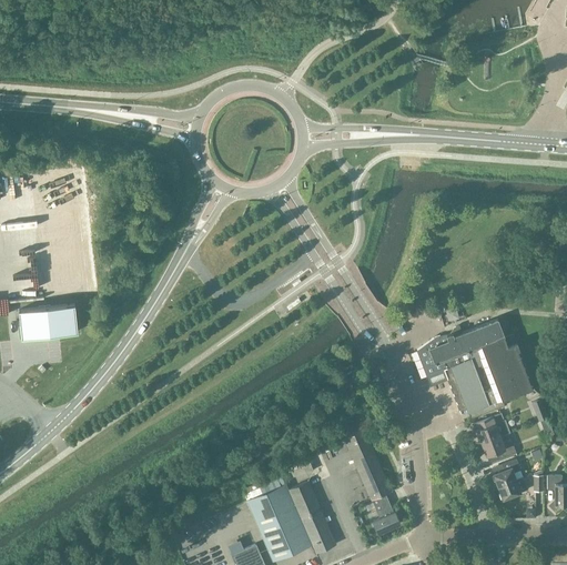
[(76,308),(19,313),(22,341),(79,334),(76,308)]
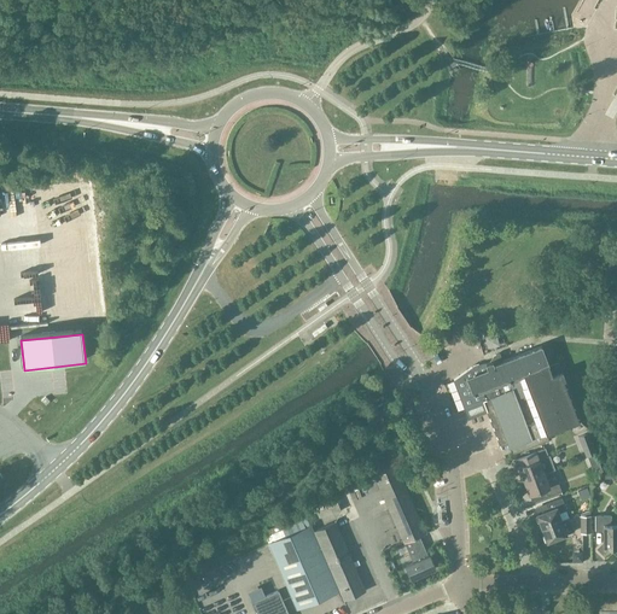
[(547,438),(580,426),(564,385),(566,384),(559,366),(549,369),(542,350),(504,364),(501,357),(496,358),(493,364),(473,370),(455,384),(466,411),(484,405),(501,450),(508,448),(511,451),(524,445),(527,452),(549,444),(547,438)]
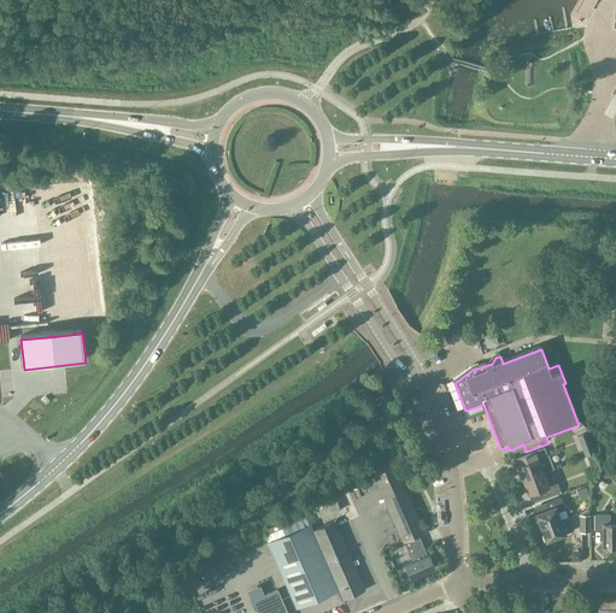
[(386,431),(386,428),(383,419),(368,423),(371,436),(386,431)]
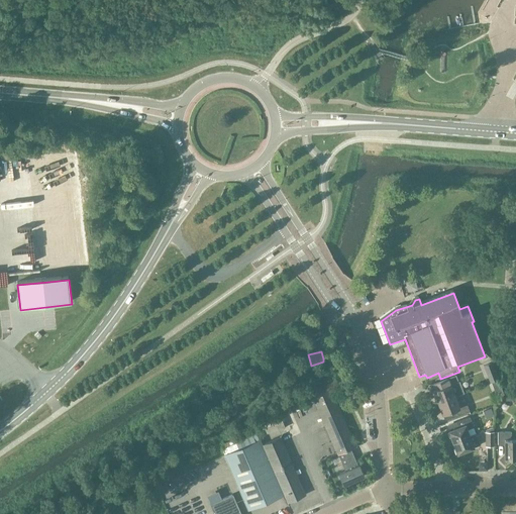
[(456,378),(443,383),(432,387),(434,394),(439,405),(455,399),(456,399),(463,396),(461,390),(456,378)]
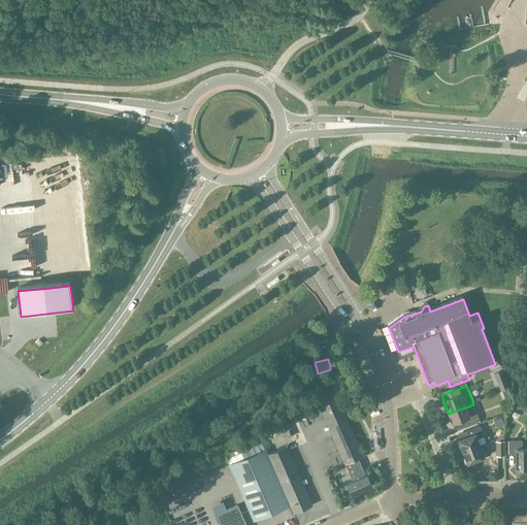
[(344,414),(339,401),(339,400),(321,408),(346,466),(347,466),(359,461),(364,458),(344,414)]
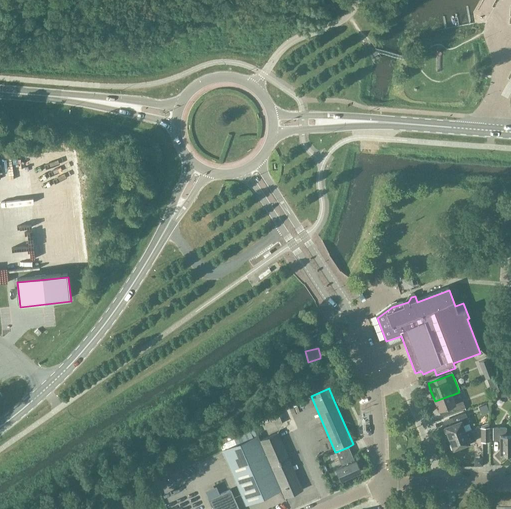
[(451,395),(435,401),(439,413),(450,409),(453,415),(466,410),(461,398),(454,401),(452,395),(451,395)]
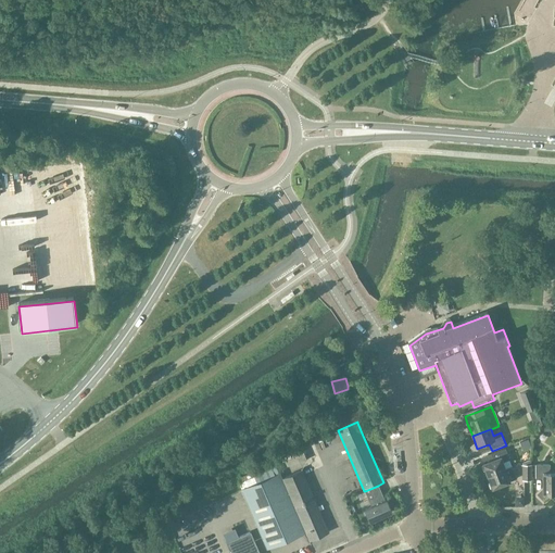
[(322,441),(325,450),(330,448),(328,439),(322,441)]
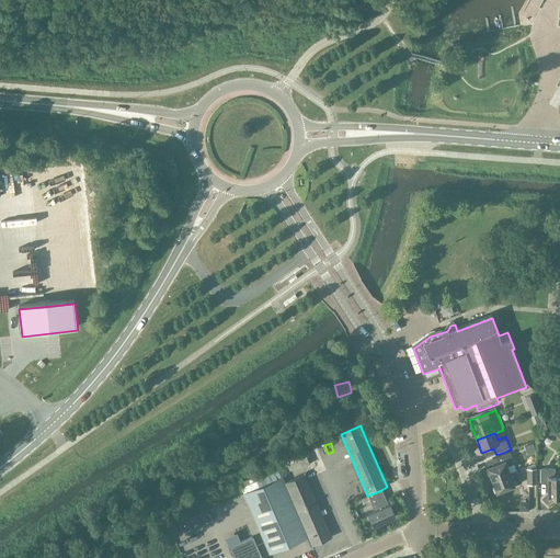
[(492,484),(511,476),(510,476),(507,469),(515,467),(511,455),(496,460),(499,467),(488,470),(492,484)]
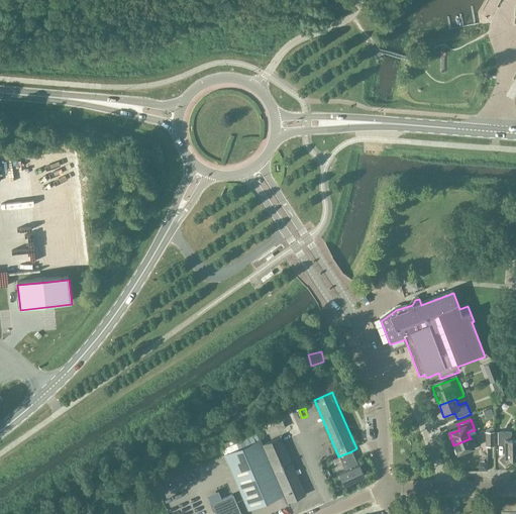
[(495,449),(495,434),(494,434),(494,430),(487,433),(487,434),(486,434),(486,449),(495,449)]
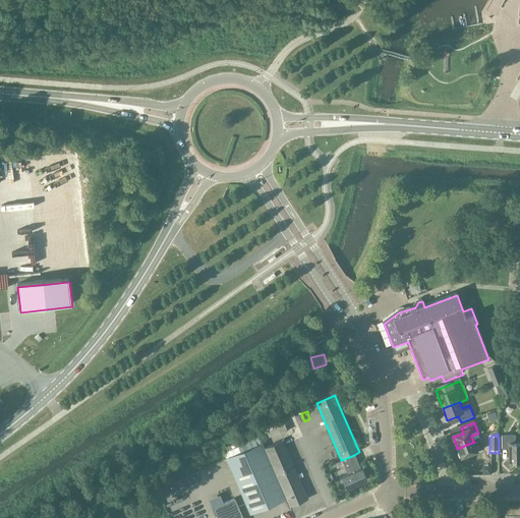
[(519,445),(516,446),(516,438),(502,438),(502,451),(509,451),(510,465),(519,464),(519,445)]
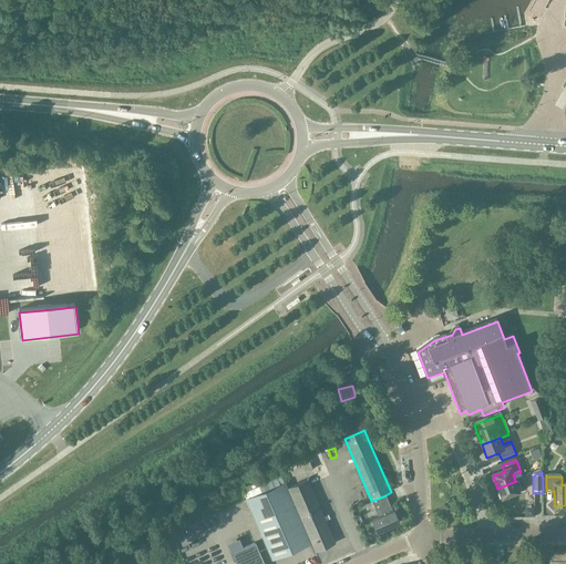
[(527,491),(525,485),(523,479),(515,481),(516,481),(497,489),(502,501),(527,491)]
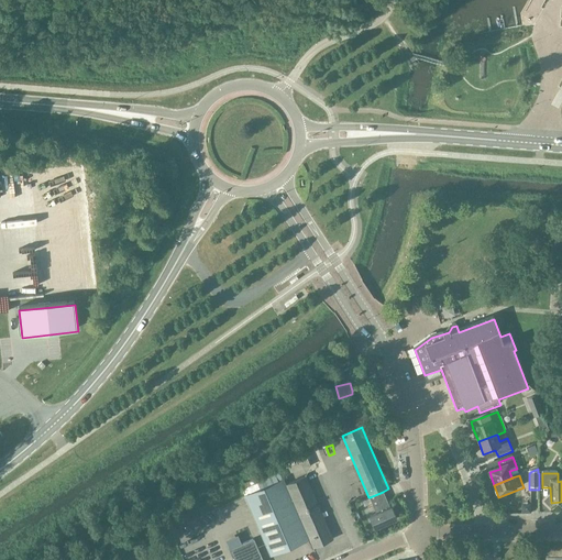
[(286,487),(313,550),(333,541),(307,479),(286,487)]
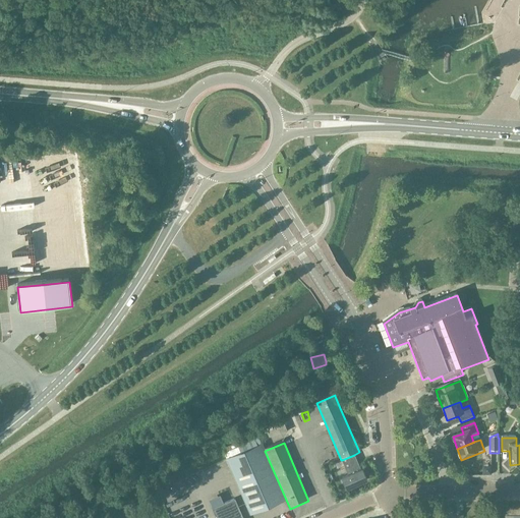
[(265,451),(263,446),(227,461),(251,517),(286,501),(290,510),(290,509),(265,451)]
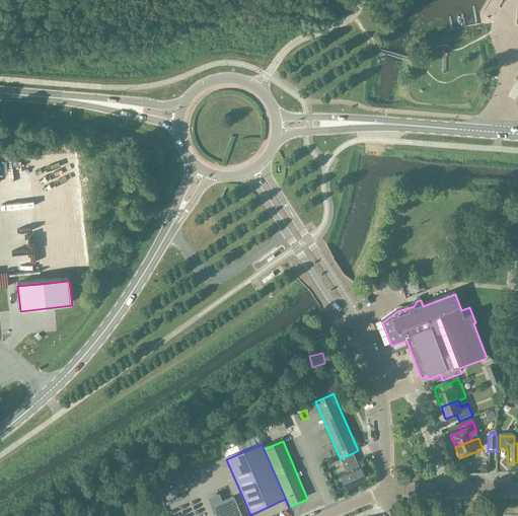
[(360,469),(358,463),(353,453),(341,458),(346,469),(347,469),(349,474),(341,477),(346,490),(367,481),(362,469),(360,469)]
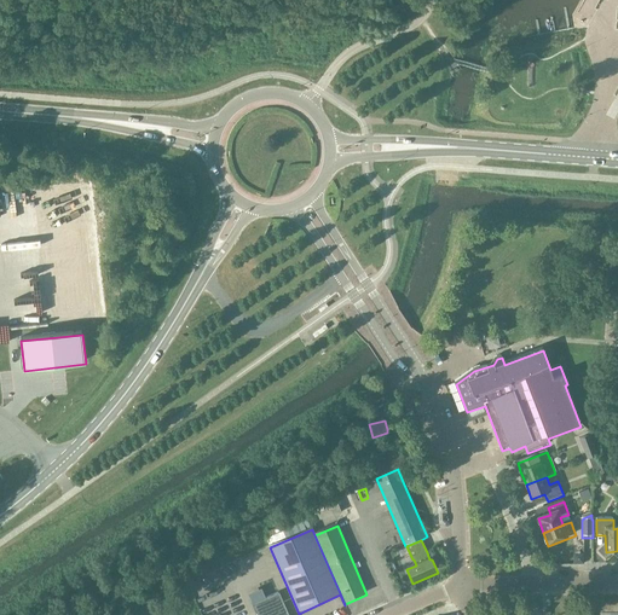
[(289,614),(281,596),(254,607),(258,614),(289,614)]
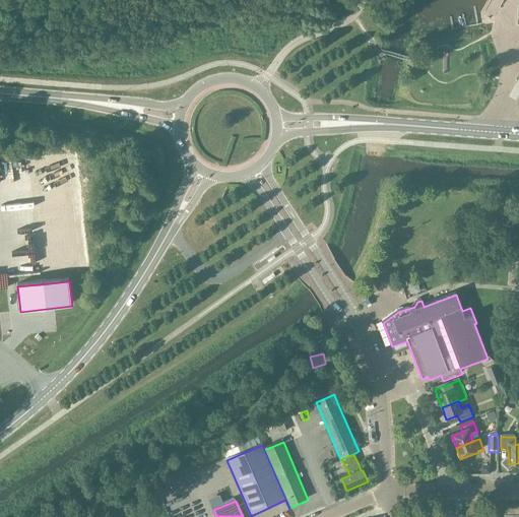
[(282,516),(277,506),(259,515),(259,516),(282,516)]
